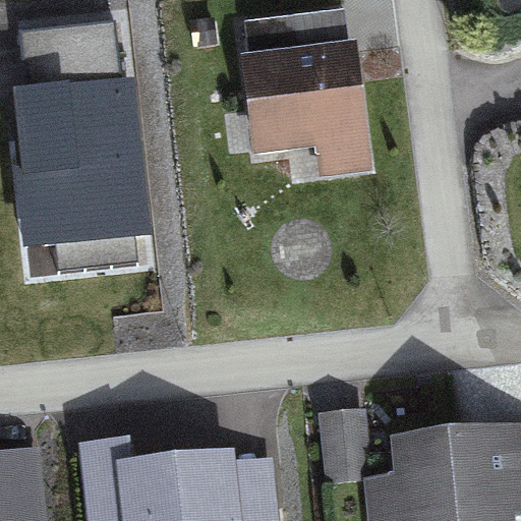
[(319,178),(373,172),(357,38),(349,39),(346,9),(245,21),(249,55),(241,56),(253,152),(314,145),(319,178)]
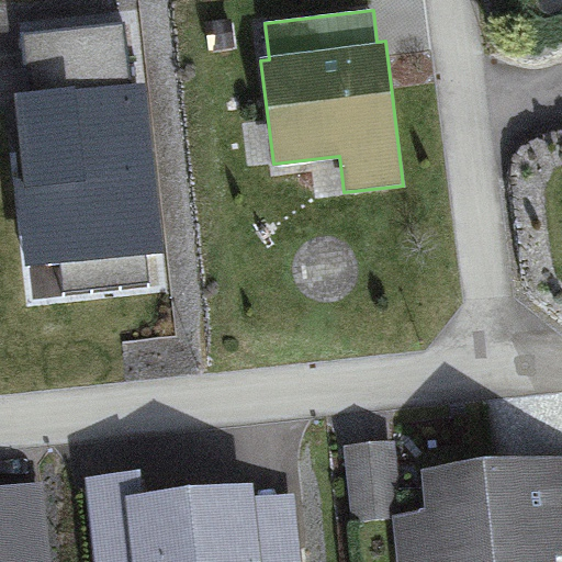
[(20,149),(10,150),(22,269),(62,265),(64,291),(147,282),(145,254),(163,253),(145,82),(125,85),(120,27),(24,37),(30,94),(14,96),(20,149)]
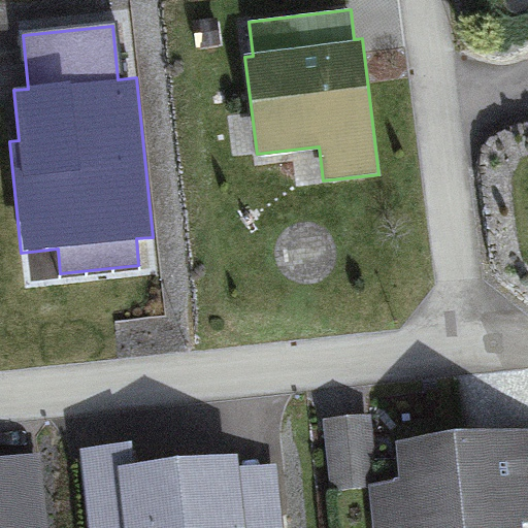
[(369,486),(373,527),(523,527),(523,522),(527,521),(527,432),(397,444),(400,483),(369,486)]
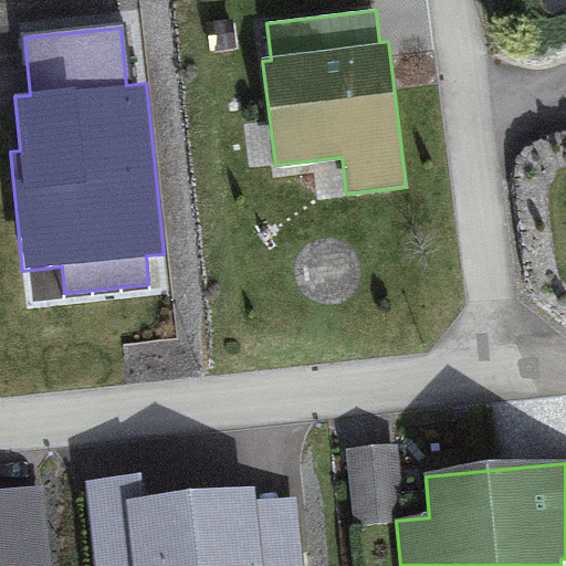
[(50,565),(42,485),(0,489),(0,565),(50,565)]
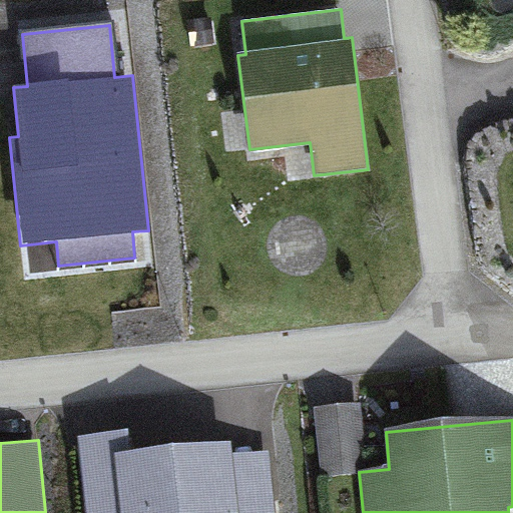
[(237,512),(229,443),(114,454),(119,512),(237,512)]
